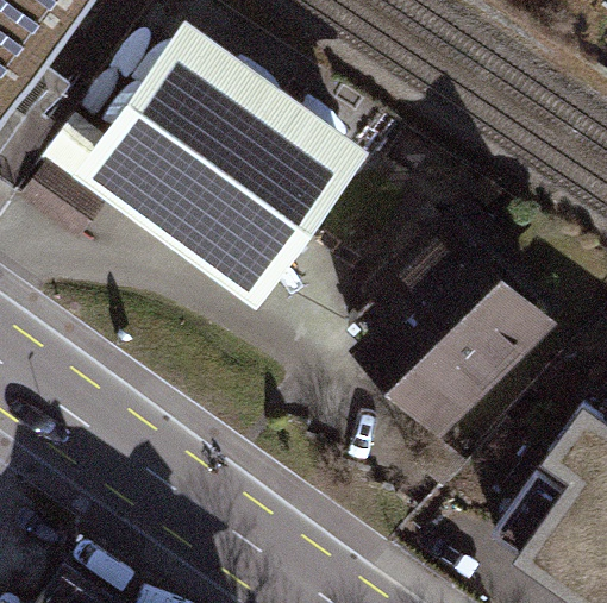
[(0,104),(72,0),(0,0),(0,104)]
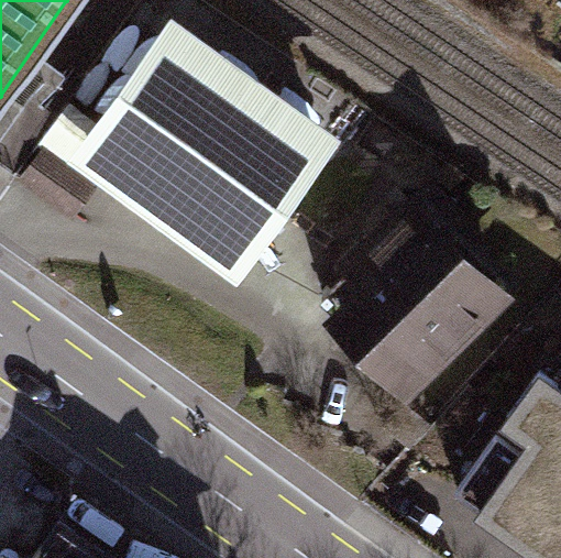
[(343,139),(167,17),(94,123),(66,104),(36,146),(240,288),(343,139)]
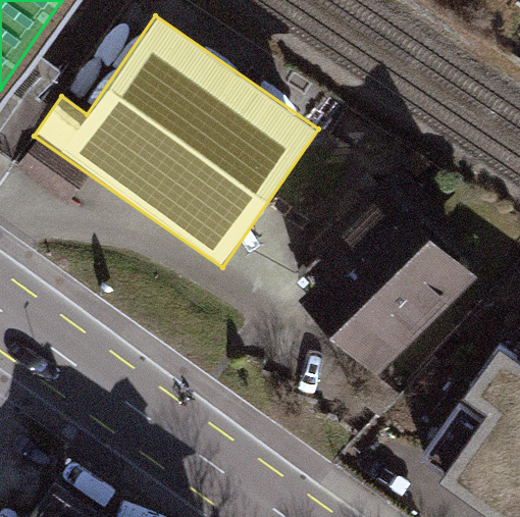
[(90,178),(38,142),(17,171),(69,208),(90,178)]
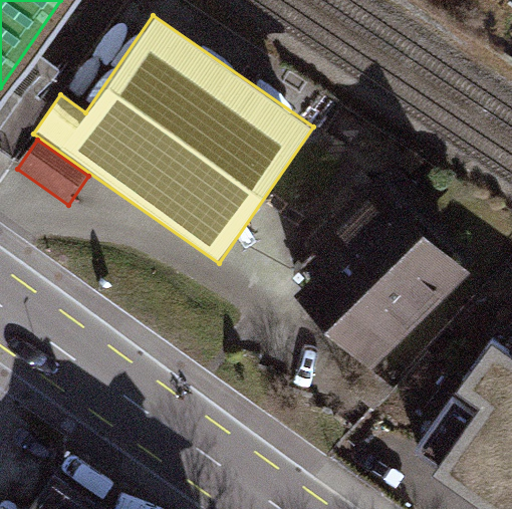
[(472,273),(373,175),(303,245),(325,267),(297,294),(372,371),(472,273)]
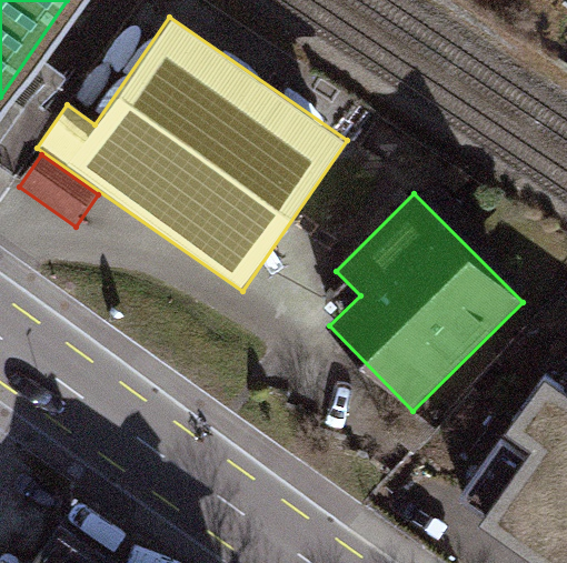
[(566,495),(566,394),(547,380),(458,510),(526,558),(566,495)]
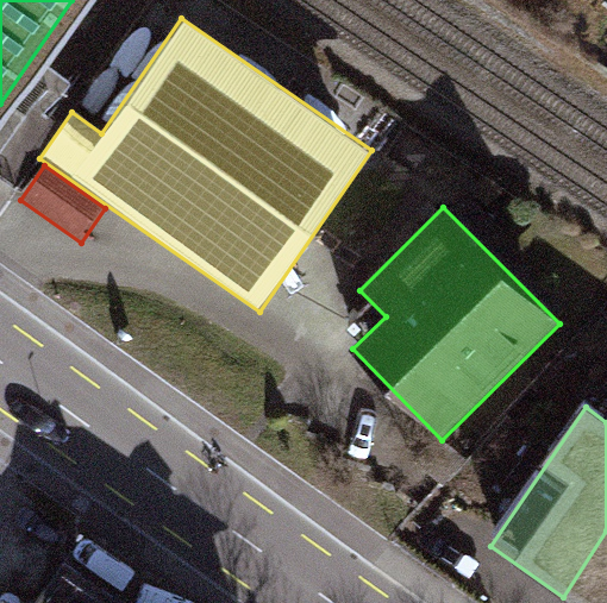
[(606,602),(606,531),(563,597),(571,602),(606,602)]
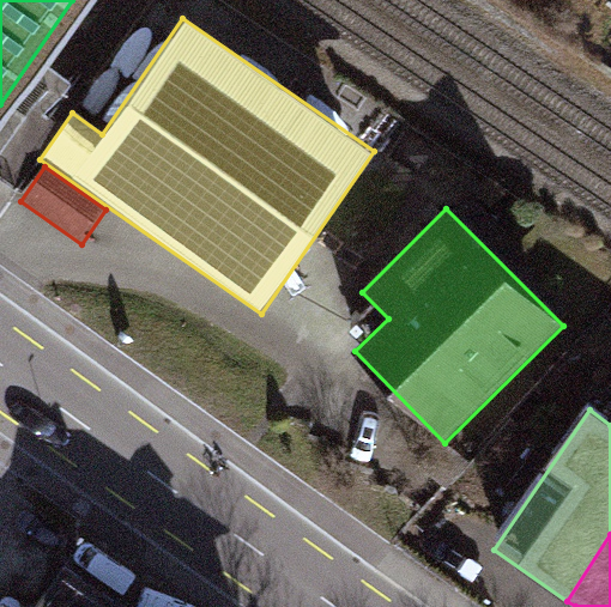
[(123,606),(68,568),(40,606),(123,606)]
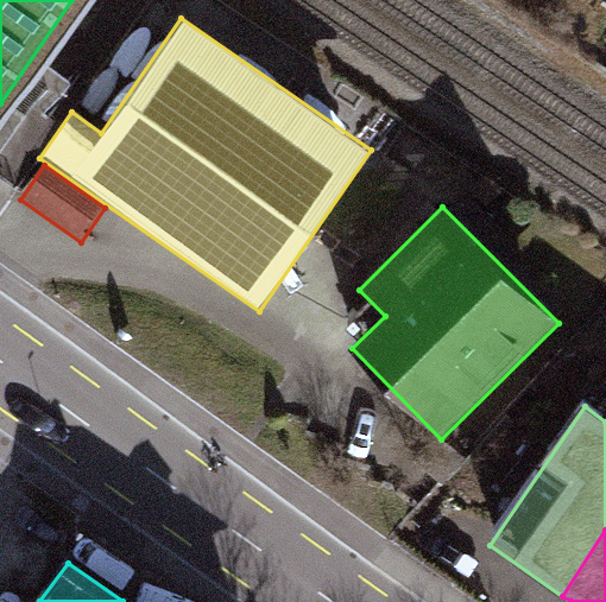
All buildings are outlined.
